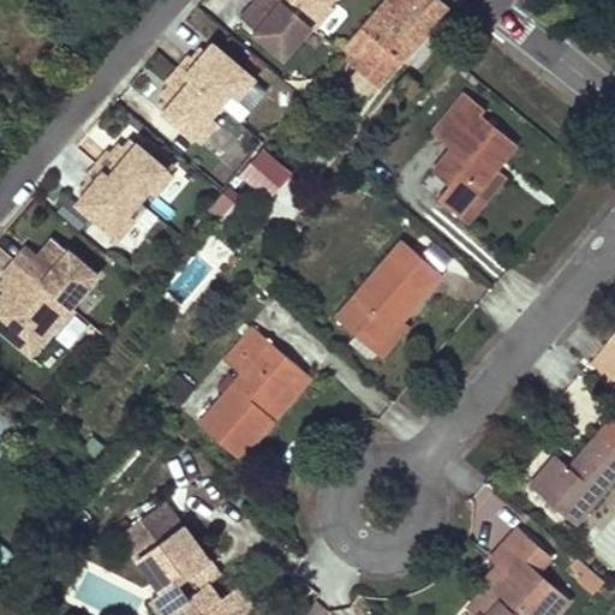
[(312,27),(281,0),(252,0),(257,4),(262,7),(257,13),(262,17),(252,29),(286,58),(312,27)]
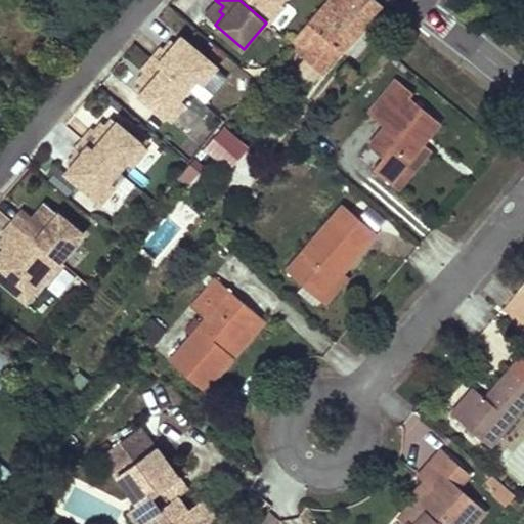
[(285,0),(239,0),(266,23),(268,25),(285,6),(281,4),(285,0)]
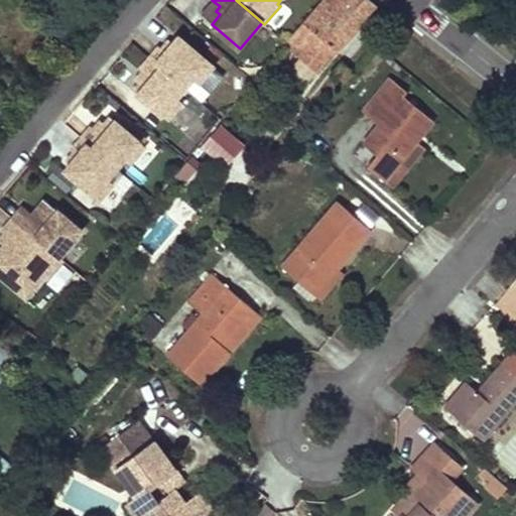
[(323,0),(284,46),(317,74),(338,51),(339,52),(378,5),(377,4),(371,0),(323,0)]
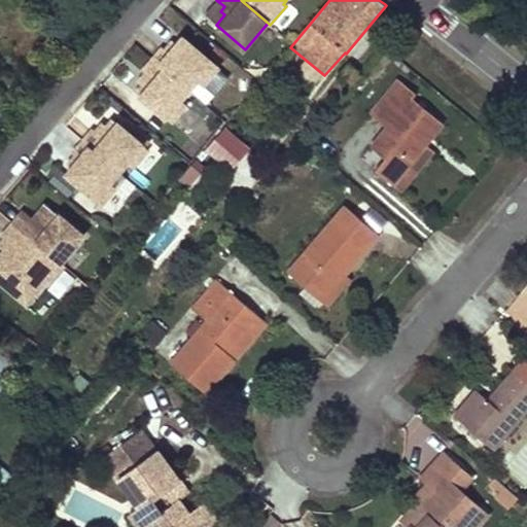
[(224,6),(220,3),(208,18),(216,25),(224,14),(220,11),(224,6)]
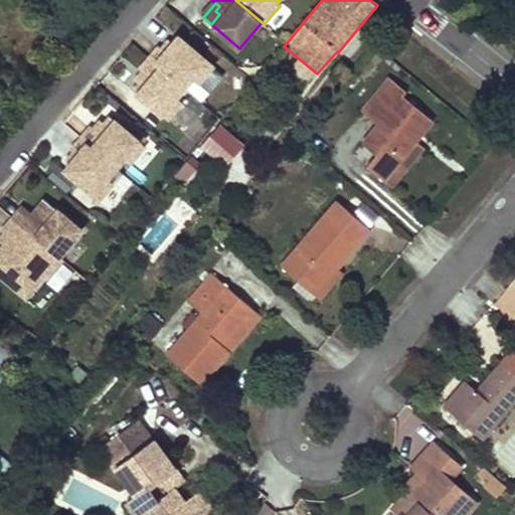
[(214,66),(180,37),(174,45),(167,52),(161,47),(151,58),(186,89),(194,79),(199,83),(214,66)]
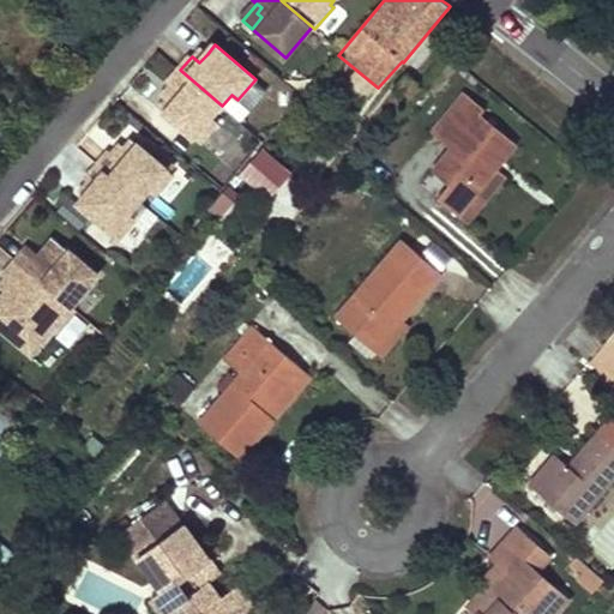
[(208,54),(199,47),(192,56),(199,62),(208,54)]
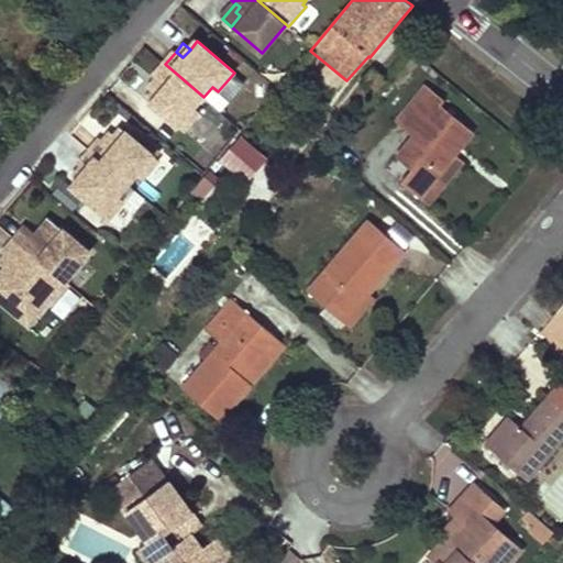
[(203,97),(165,64),(154,77),(162,83),(154,91),(147,99),(184,131),(200,112),(195,108),(203,97)]
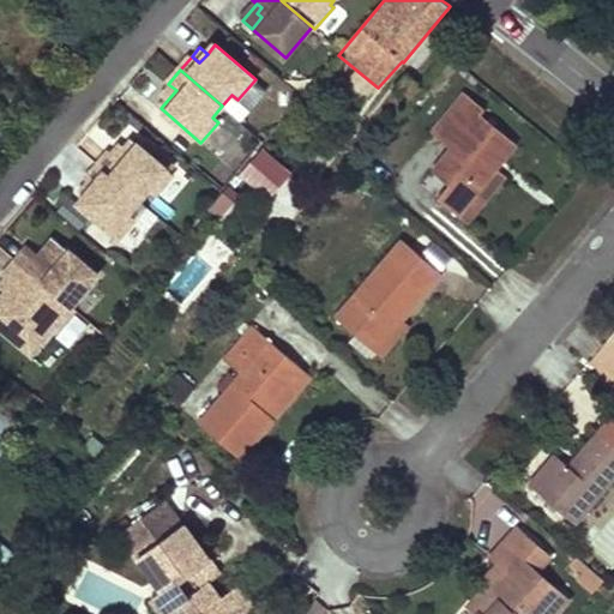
[(176,90),(168,84),(161,92),(168,100),(176,90)]
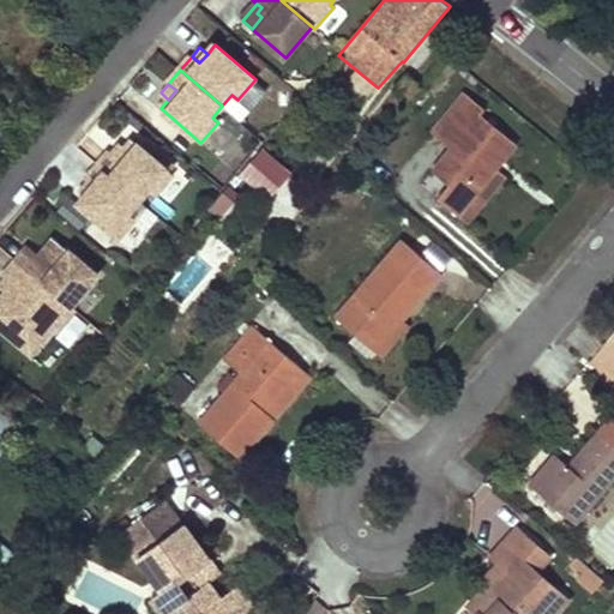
[(438,199),(458,215),(495,167),(516,143),(480,114),(485,109),(463,92),(432,133),(451,149),(433,172),(449,185),(438,199)]
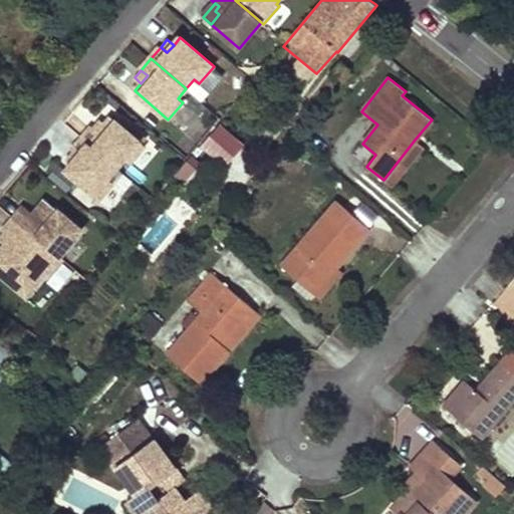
[(147,146),(112,116),(105,124),(99,133),(92,126),(83,138),(118,168),(126,159),(132,163),(147,146)]
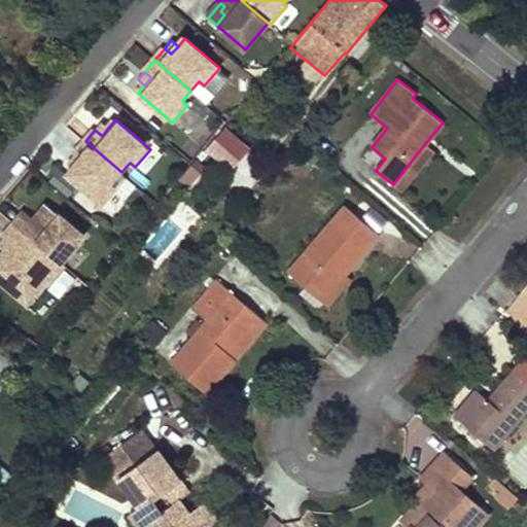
[(205,152),(235,170),(250,143),(221,126),(205,152)]
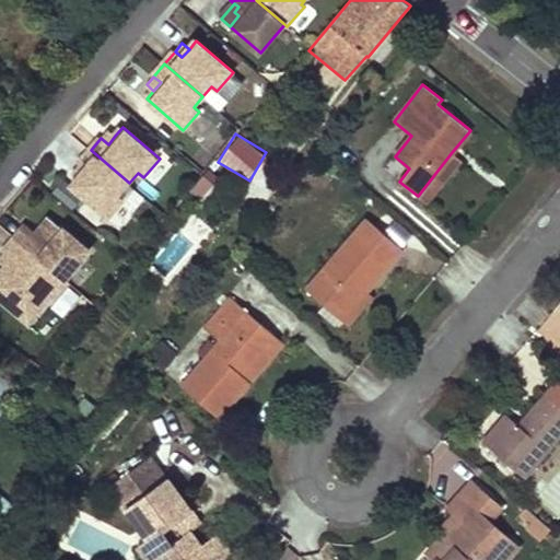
[(129,183),(91,150),(80,163),(86,168),(80,177),(72,185),(109,217),(126,198),(119,194),(129,183)]
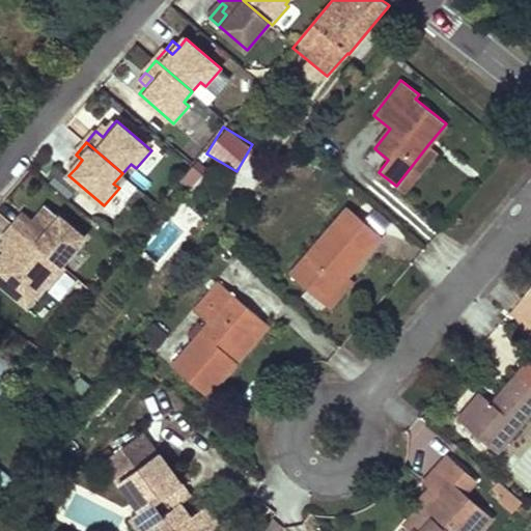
[(396,186),(404,193),(438,151),(428,144),(396,186)]
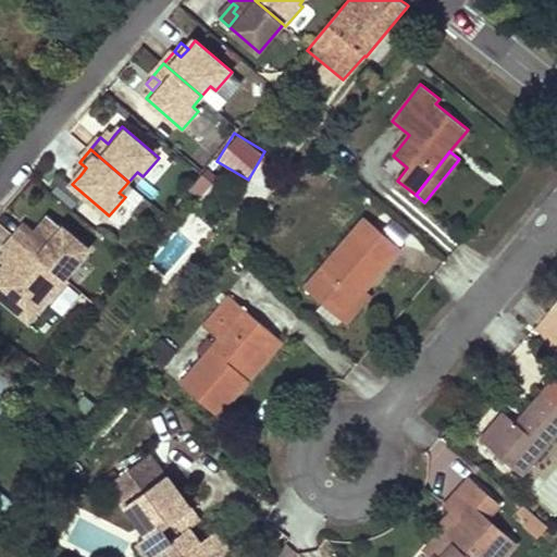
[(306,288),(322,302),(339,318),(364,288),(399,248),(366,219),(306,288)]
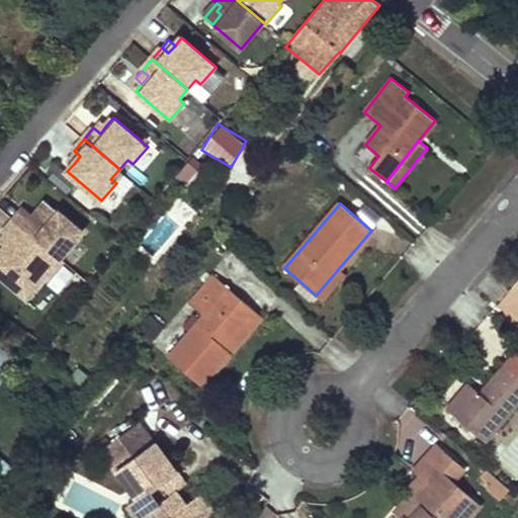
[(25,207),(15,220),(62,258),(84,232),(56,207),(48,218),(44,214),(39,219),(35,216),(25,207)]
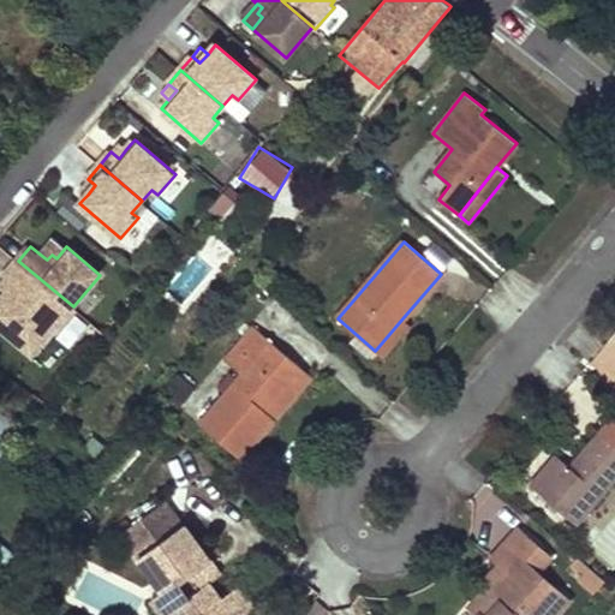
[(73,306),(18,261),(6,275),(7,276),(16,284),(9,292),(0,302),(0,326),(33,354),(55,328),(58,330),(77,309),(73,306)]
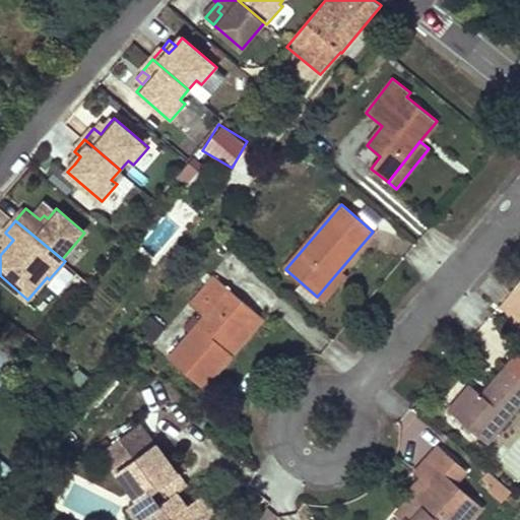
[(13,240),(6,234),(1,241),(7,247),(13,240)]
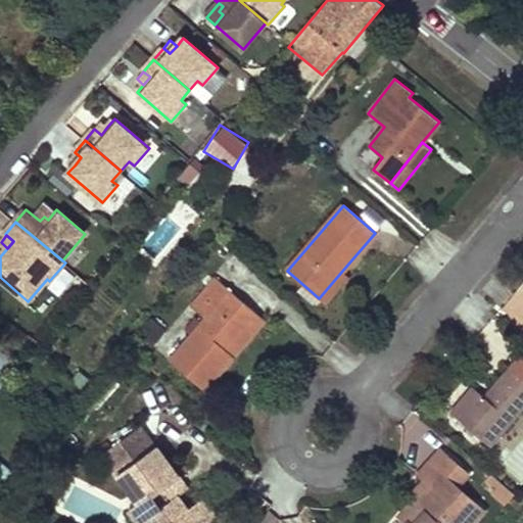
[(58,295),(76,274),(63,265),(46,286),(58,295)]
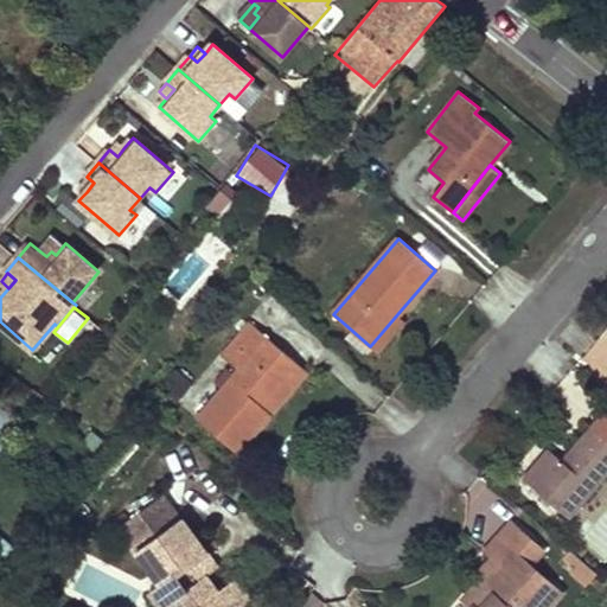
[(370,346),(377,352),(404,320),(397,314),(370,346)]
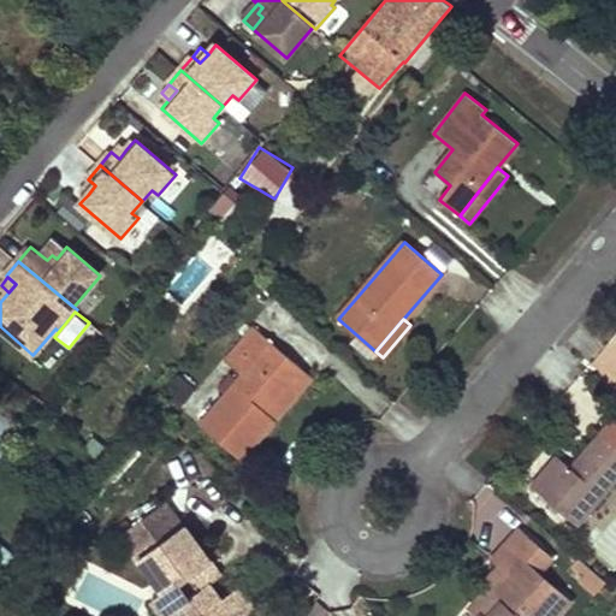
[(202,426),(241,460),(274,421),(267,414),(303,371),(256,330),(227,362),(244,377),(202,426)]
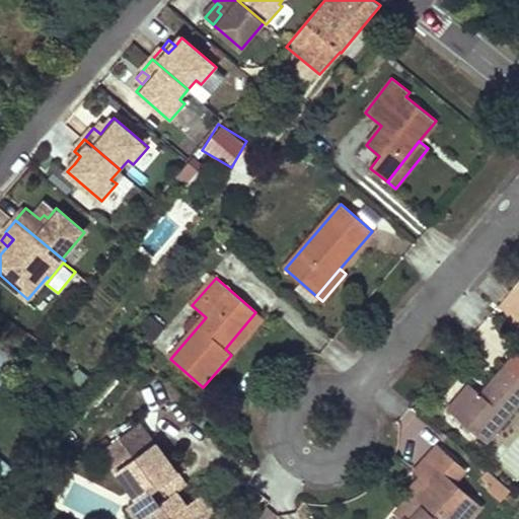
[(295,288),(311,302),(316,296),(300,282),(295,288)]
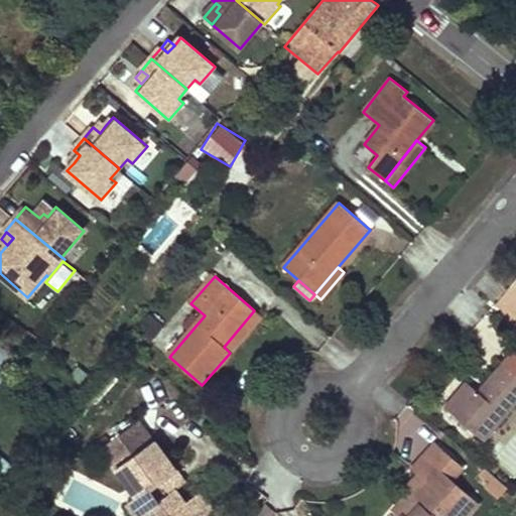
[(224,347),(230,353),(261,316),(254,310),(224,347)]
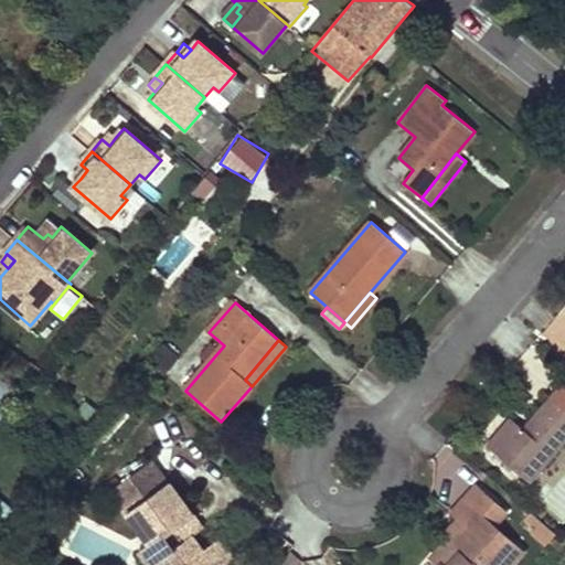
[(487,447),(531,484),(564,444),(564,408),(552,397),(523,429),(511,419),(487,447)]
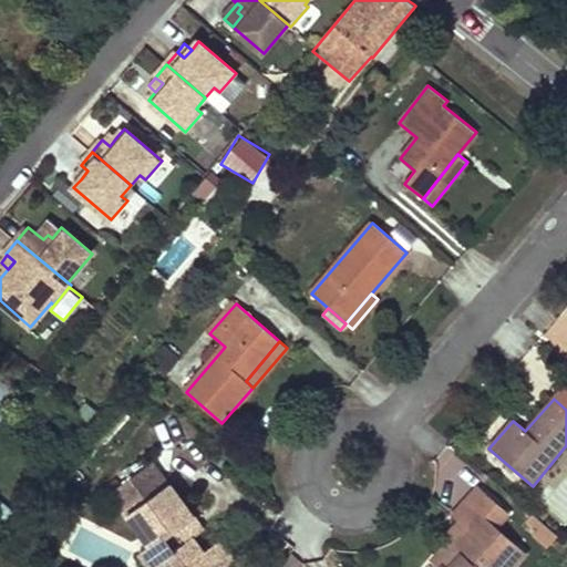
[(140,554),(148,566),(156,566),(160,565),(161,566),(213,566),(203,554),(192,539),(187,543),(177,529),(194,518),(169,485),(168,486),(152,463),(110,494),(126,517),(129,516),(151,546),(140,554)]
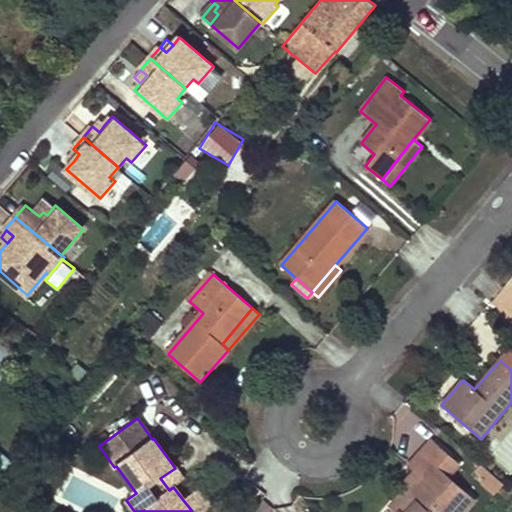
[(463,511),(474,500),(447,477),(458,464),(433,442),(411,467),(415,471),(420,475),(412,484),(392,507),(397,511),(463,511)]
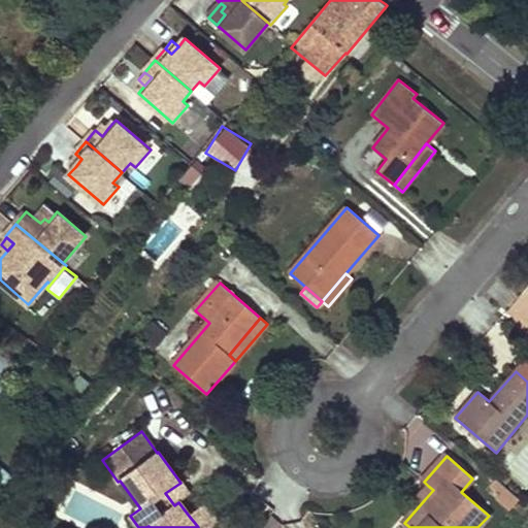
[(165,493),(174,505),(178,502),(189,495),(180,483),(165,493)]
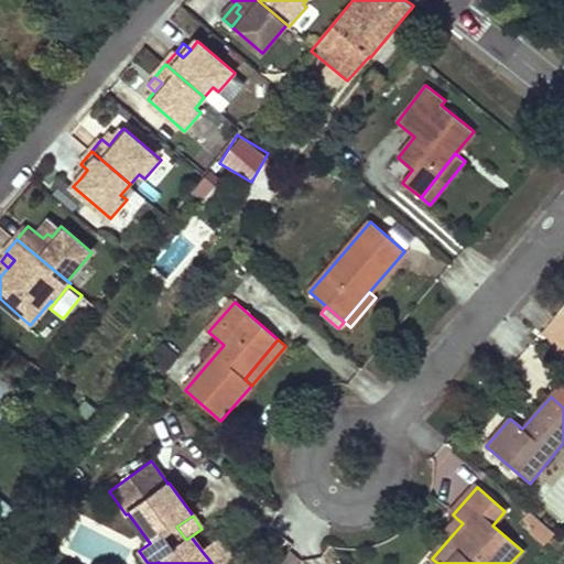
[(448,529),(454,533),(463,523),(457,519),(448,529)]
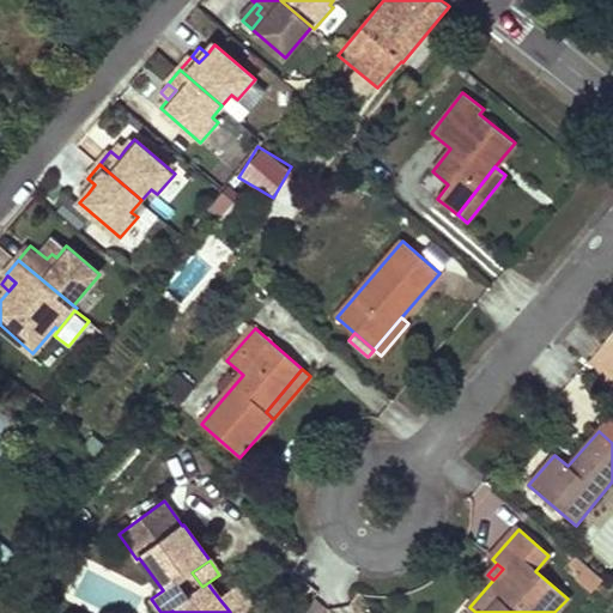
[(219,599),(230,612),(241,612),(252,606),(237,586),(219,599)]
